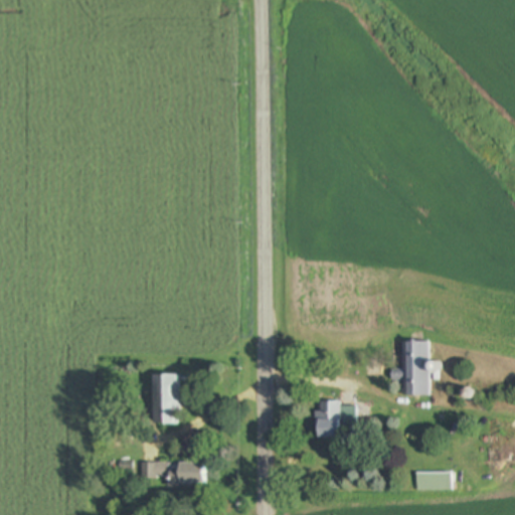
[(407,396),(432,396),(431,342),(406,342),(407,371),(393,371),(393,379),(406,379),(407,396)]
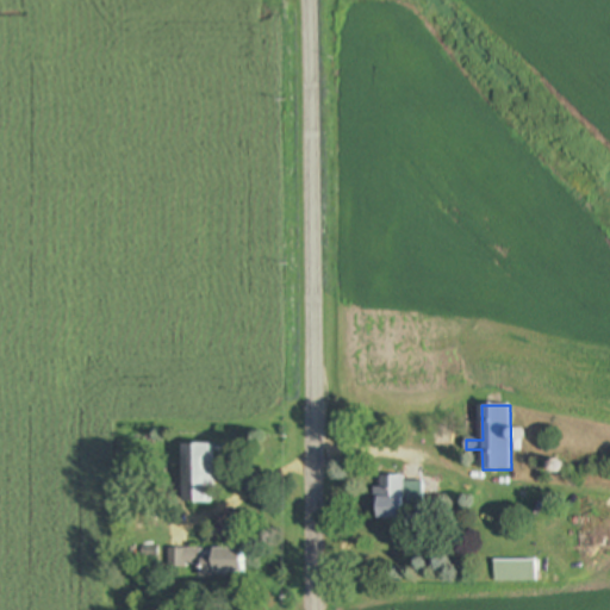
[(182,505),(213,505),(213,446),(182,446),(182,505)]
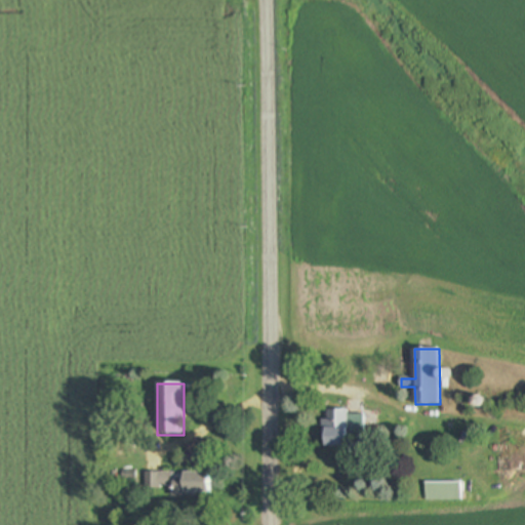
[(323,447),(349,447),(349,410),(327,410),(327,419),(323,419),(323,447)]
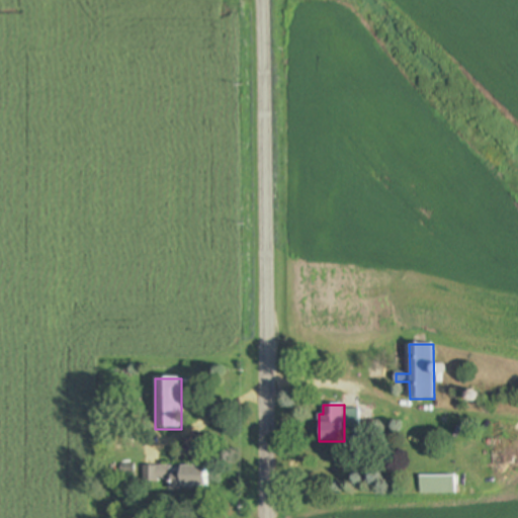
[(207,467),(144,467),(144,490),(207,490),(207,467)]
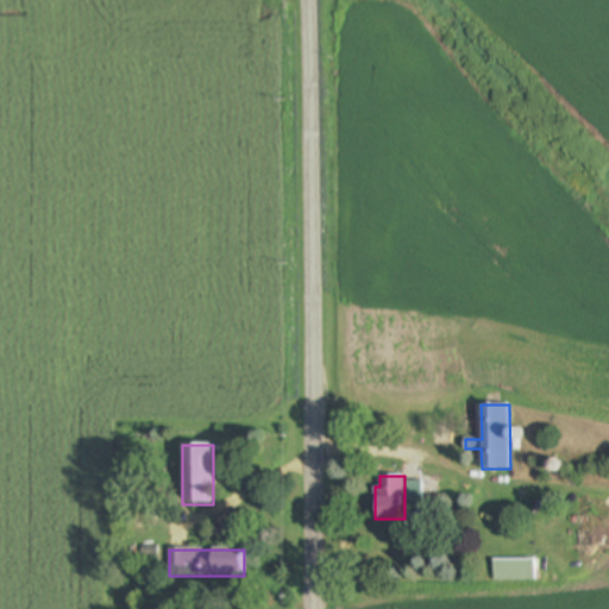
[(494,582),(535,582),(535,559),(494,559),(494,582)]
